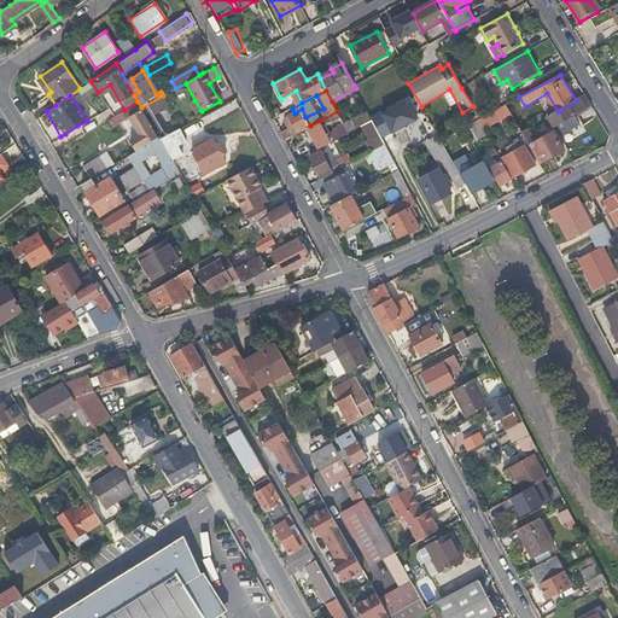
[(581,98),(576,100),(560,110),(558,111),(546,118),(552,129),(588,109),(581,98)]
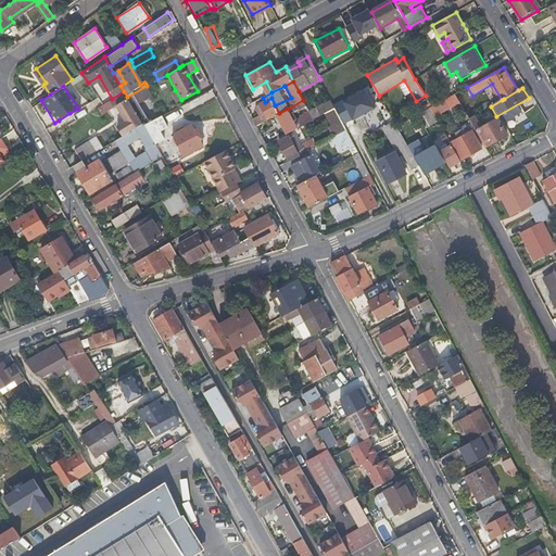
[(177,102),(181,100),(175,90),(172,92),(177,102)]
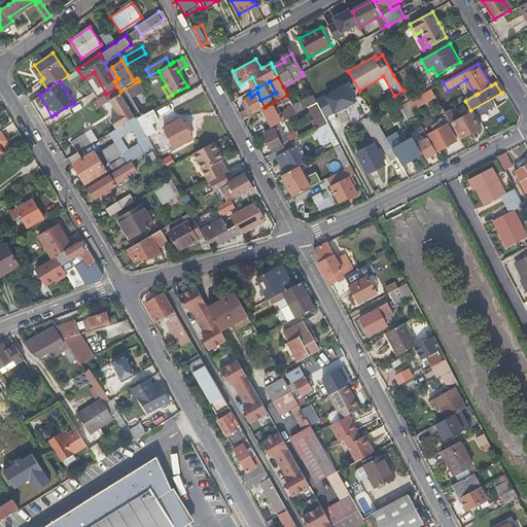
[(355,102),(346,86),(326,97),(335,113),(355,102)]
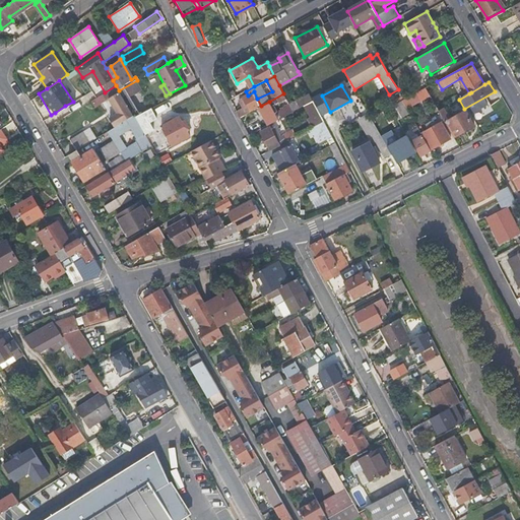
[(405,108),(429,95),(425,88),(403,100),(401,101),(405,108)]
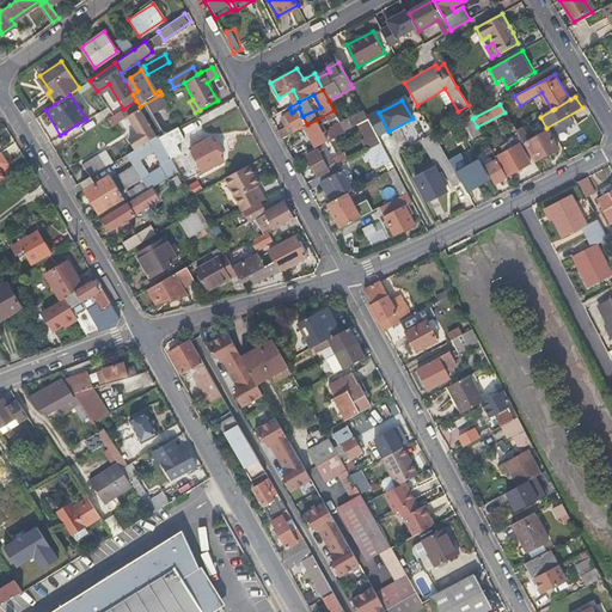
[(135,151),(154,138),(138,108),(133,105),(121,112),(124,118),(127,117),(138,134),(128,140),(134,151),(135,151)]
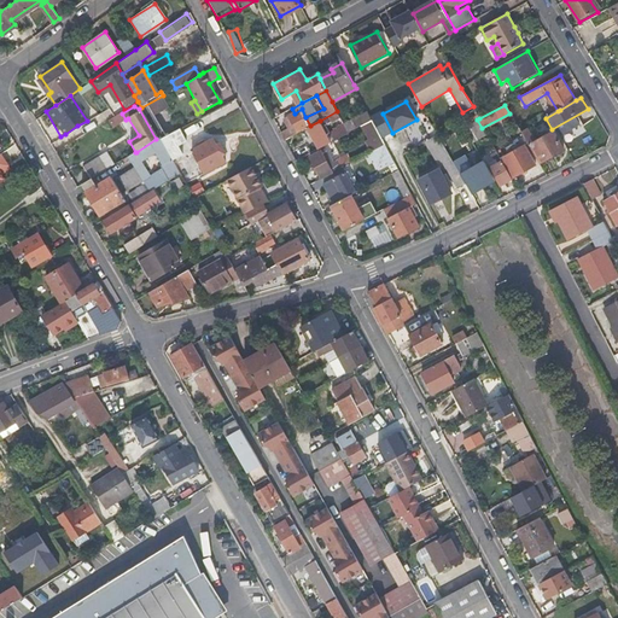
[(290,116),(298,132),(308,127),(310,126),(305,117),(302,109),(295,114),(290,116)]
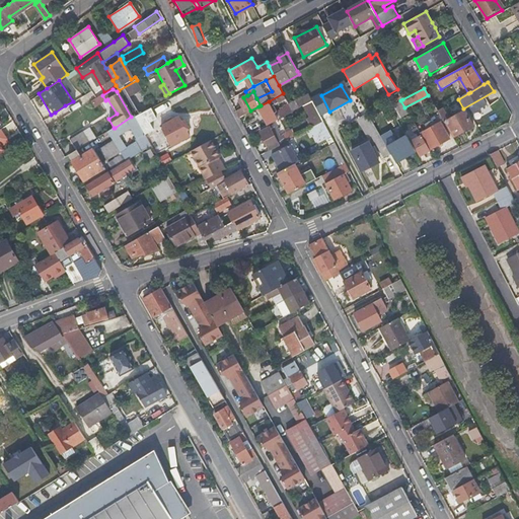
[(286,98),(283,93),(269,101),(279,119),(293,112),(290,105),(277,112),(273,105),(286,98)]
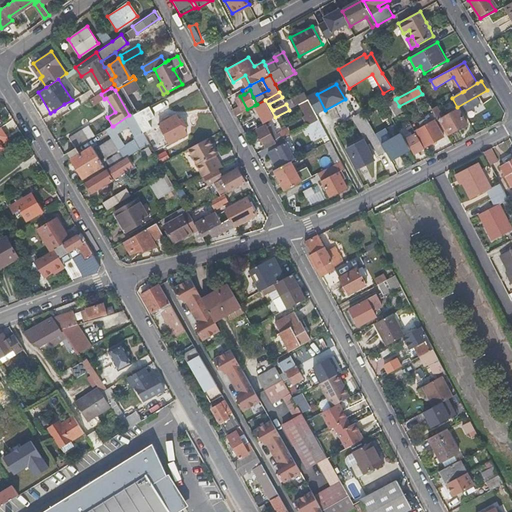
[(90,99),(94,106),(104,101),(100,93),(90,99)]
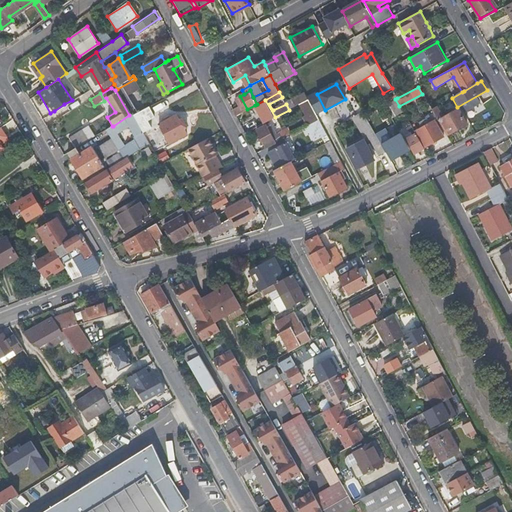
[(285,102),(286,104),(289,110),(295,106),(292,99),(285,102)]
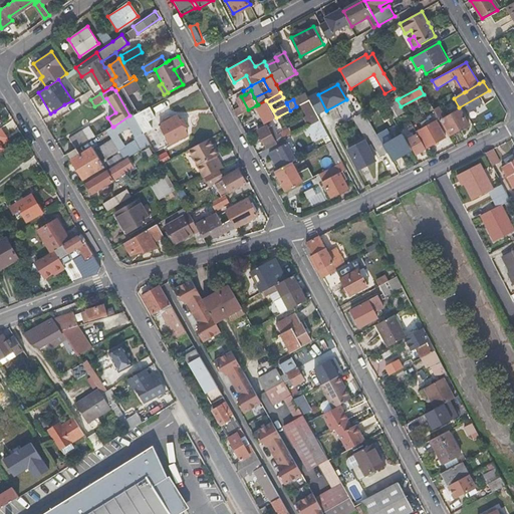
[(310,125),(320,120),(309,99),(302,103),(309,117),(306,119),(310,125)]
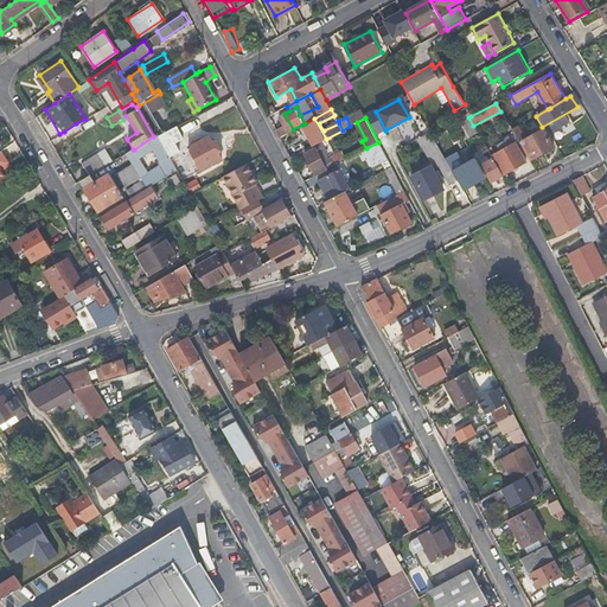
[(460,133),(473,126),(468,117),(455,125),(460,133)]
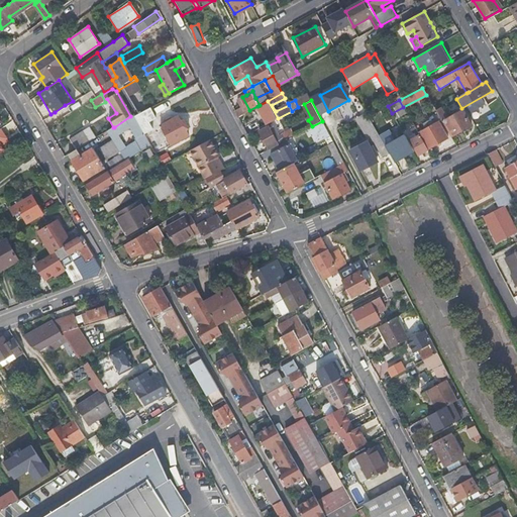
[(257,106),(268,123),(278,118),(268,101),(260,105),(257,106)]
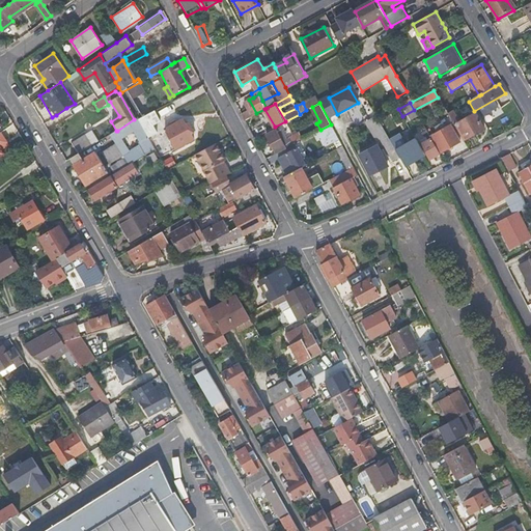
[(56,115),(61,123),(72,116),(66,108),(56,115)]
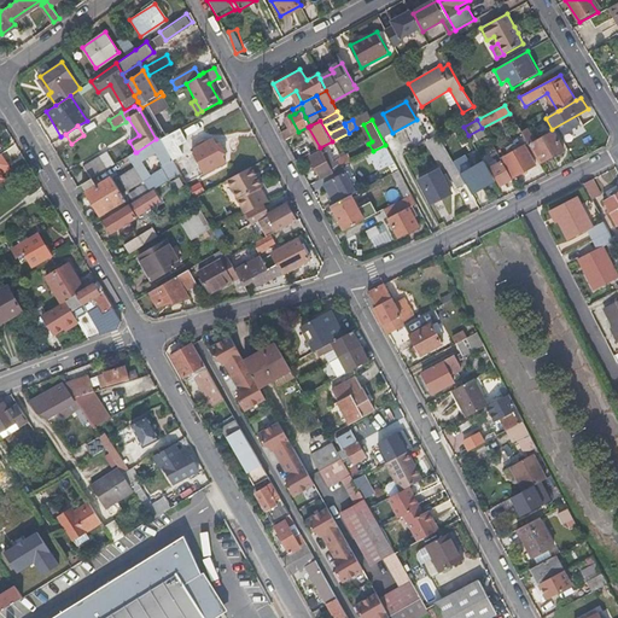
[(468,135),(473,143),(487,135),(482,128),(468,135)]
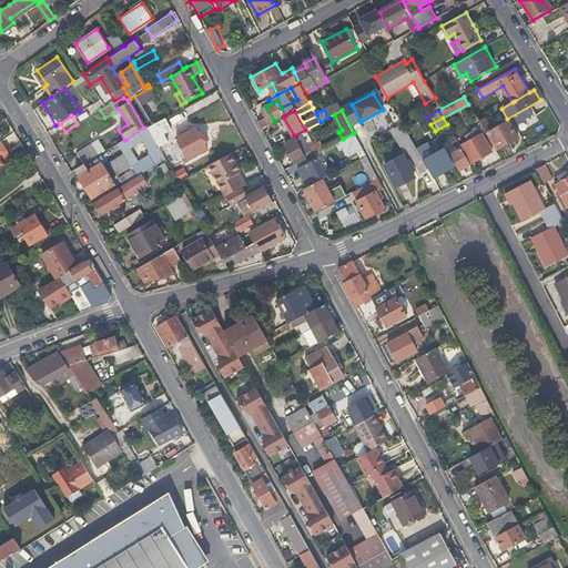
[(479,122),(496,150),(518,138),(509,121),(493,130),(486,118),(479,122)]
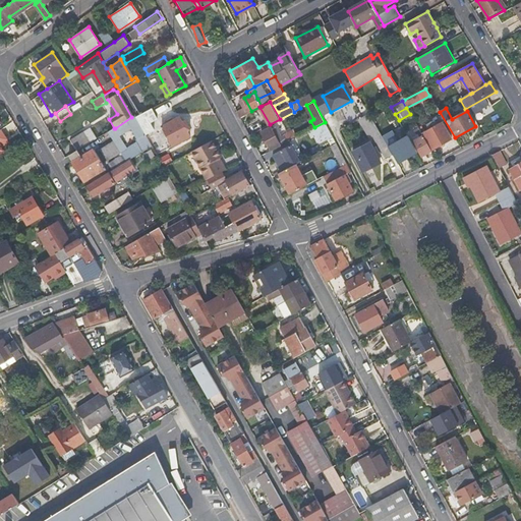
[(157,119),(151,110),(135,118),(146,135),(154,130),(150,123),(157,119)]
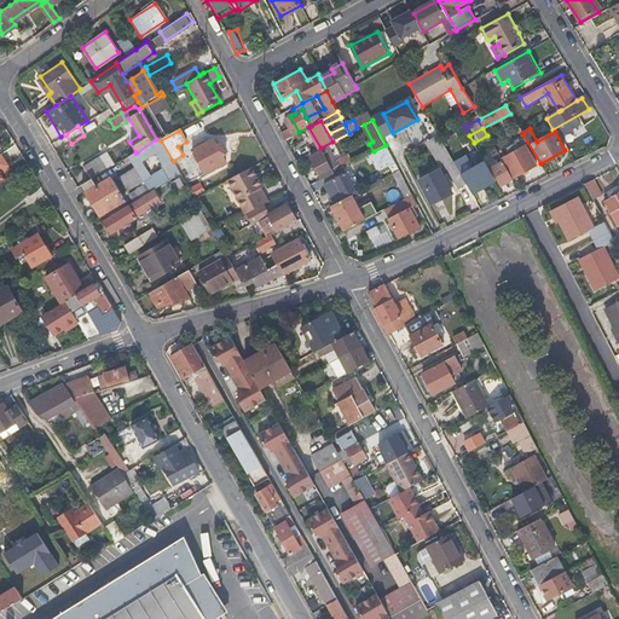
[(50,144),(55,154),(71,144),(65,134),(61,137),(50,144)]
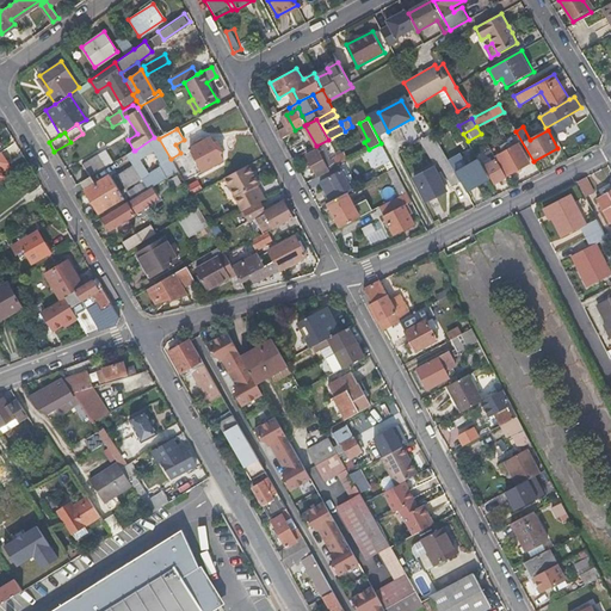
[(432,134),(420,141),(433,162),(445,155),(432,134)]
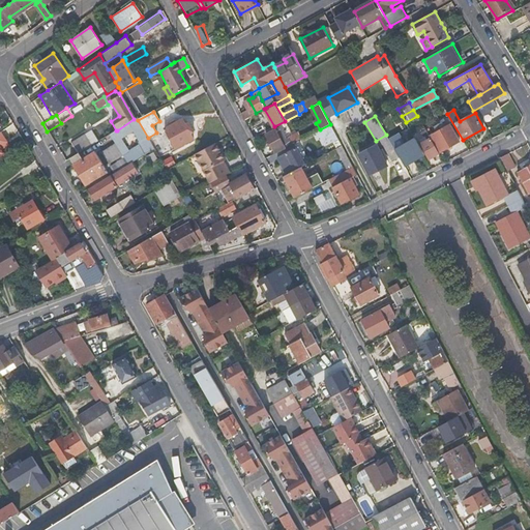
[(128,165),(153,149),(148,138),(138,120),(136,118),(134,119),(117,130),(119,134),(123,131),(125,135),(134,129),(145,150),(141,152),(138,148),(123,156),(124,157),(128,165)]
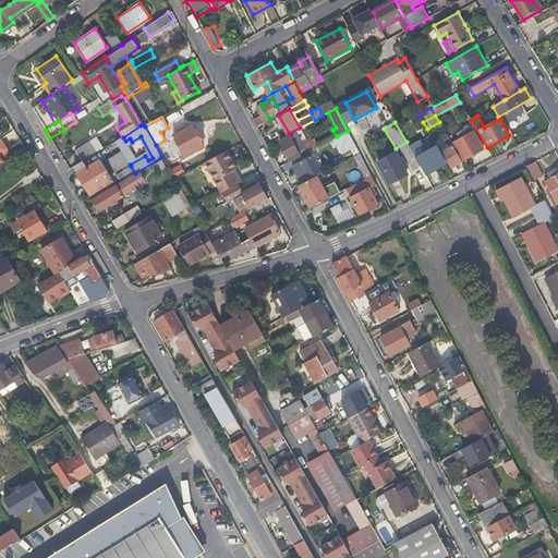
[(195,131),(192,125),(173,136),(184,157),(204,146),(201,141),(204,138),(198,129),(195,131)]
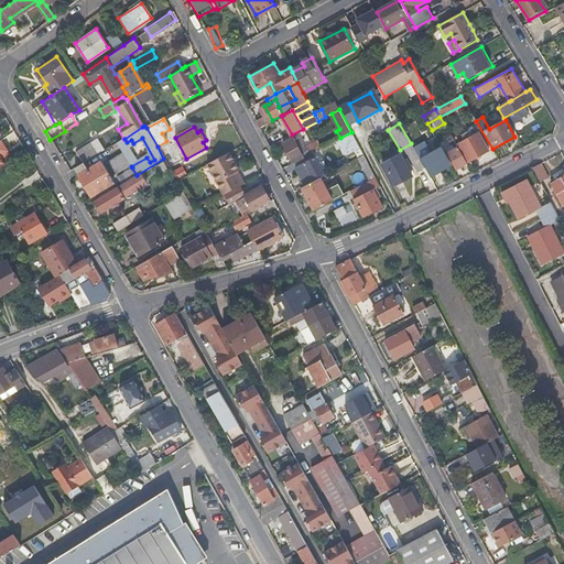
[(284,142),(295,162),(315,151),(304,131),(284,142)]
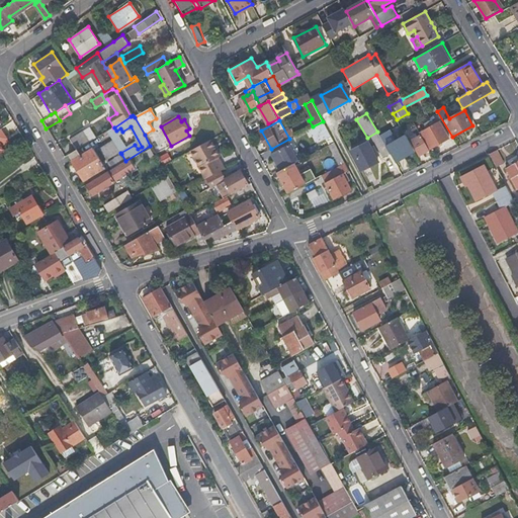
[(327,138),(331,136),(323,121),(313,126),(311,127),(317,139),(325,135),(327,138)]
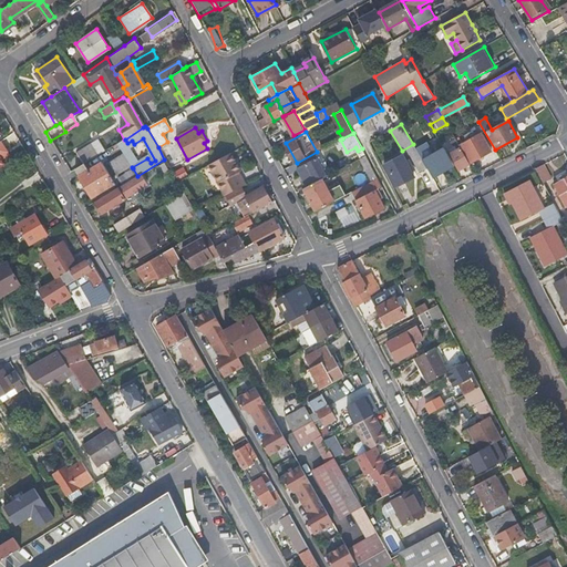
[(470,136),(471,138),(461,145),(471,163),(492,152),(481,134),(475,137),(473,134),(470,136)]
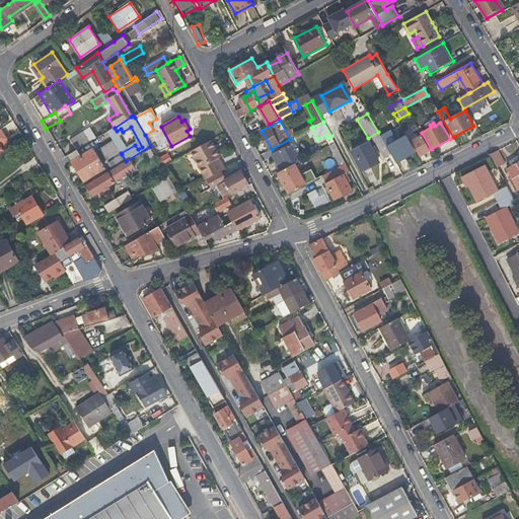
[(421,155),(430,150),(417,128),(413,130),(418,138),(413,141),(421,155)]
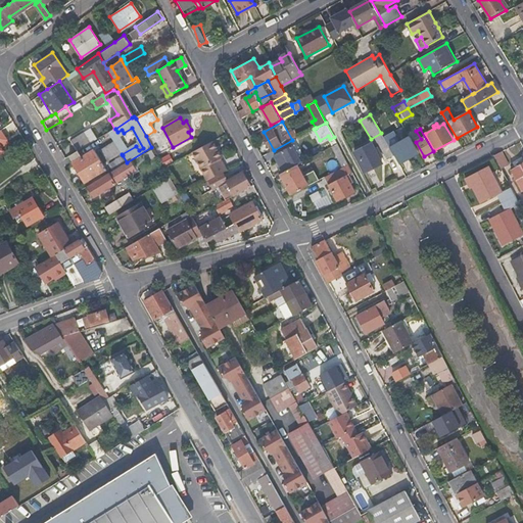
[(2,130),(0,130),(0,135),(6,145),(9,143),(2,130)]
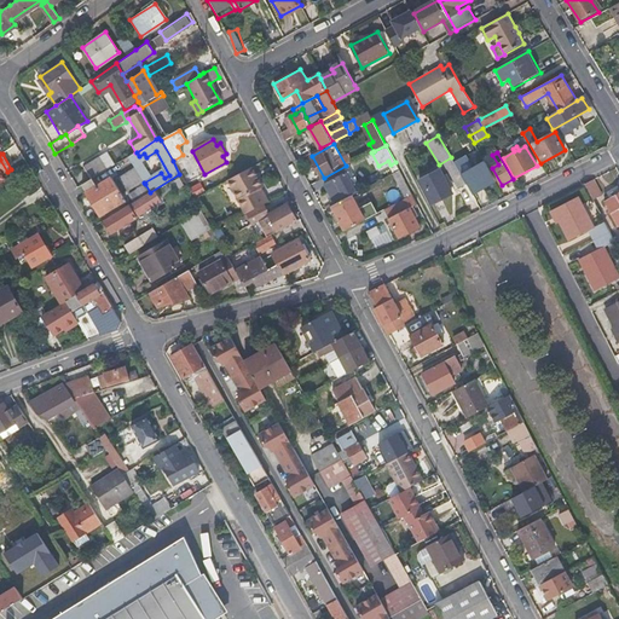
[(92,179),(105,171),(97,157),(82,167),(91,180),(92,179)]
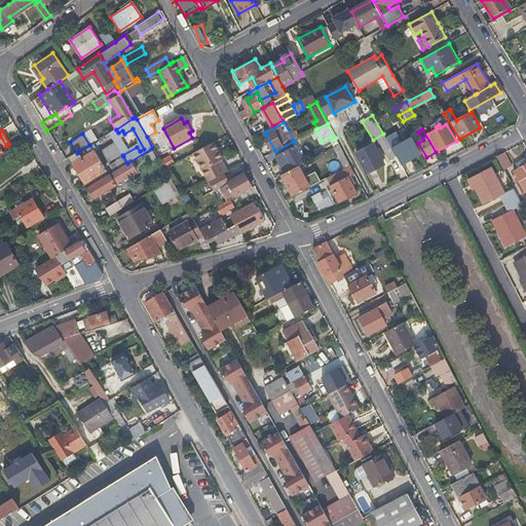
[(223,174),(228,172),(221,159),(223,158),(214,141),(191,154),(207,183),(209,182),(223,174)]
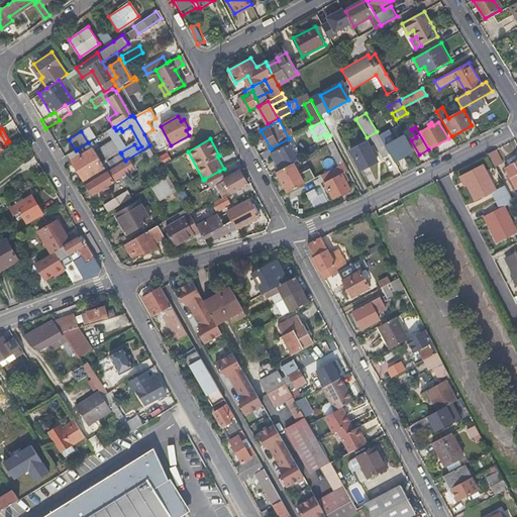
[(119,151),(113,141),(100,149),(106,160),(119,151)]
